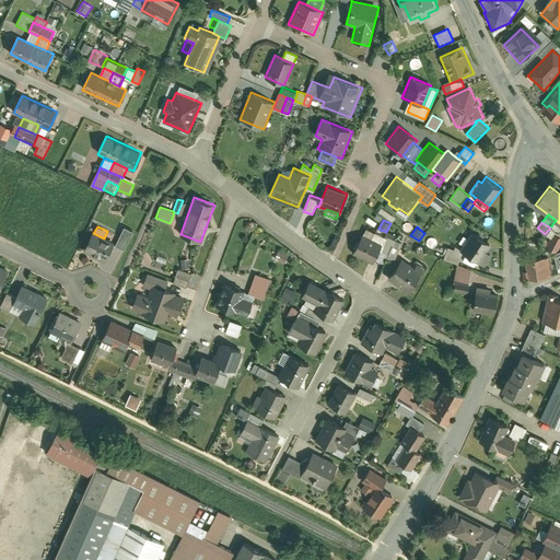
[(125,249),(133,232),(125,228),(116,245),(125,249)]
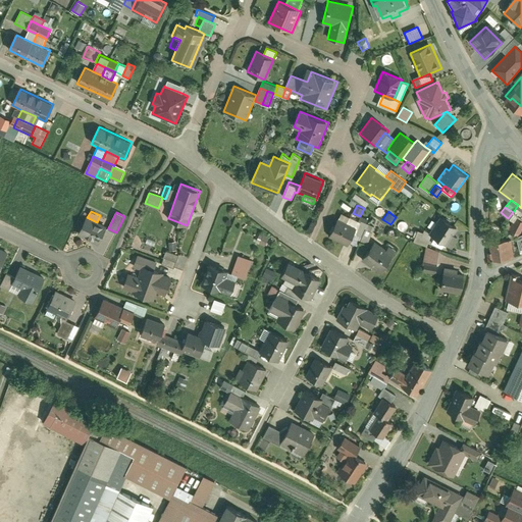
[(338,218),(347,222),(350,216),(342,212),(338,218)]
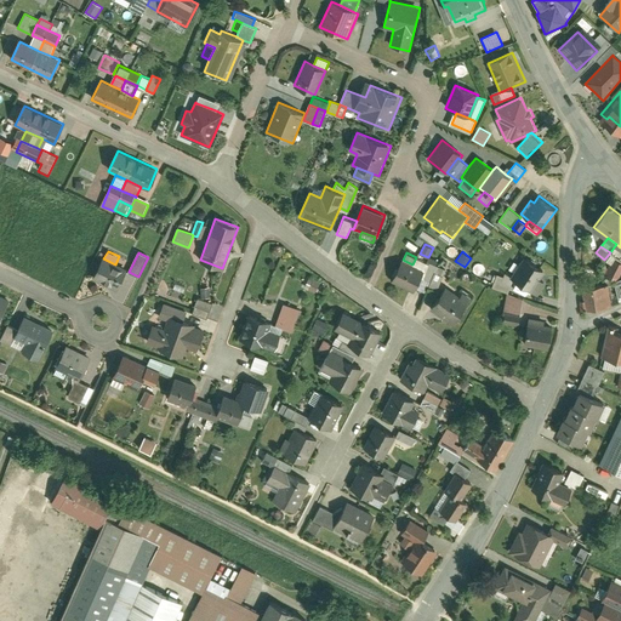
[(610,252),(604,260),(610,263),(611,265),(615,260),(610,252)]
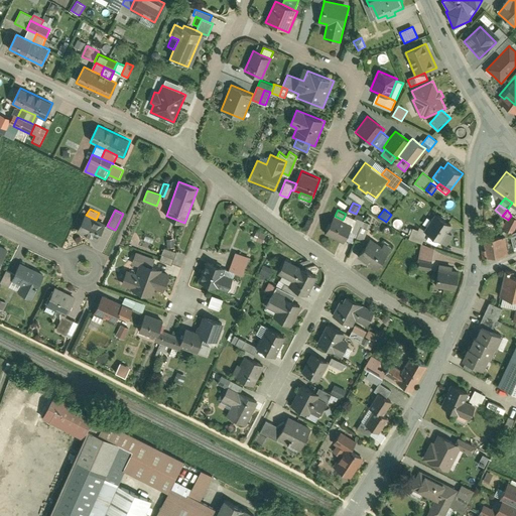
[(347,216),(345,221),(352,224),(351,228),(359,232),(360,230),(362,226),(368,229),(371,224),(370,224),(371,221),(367,219),(366,222),(363,221),(364,217),(357,214),(355,217),(357,218),(356,220),(347,216)]
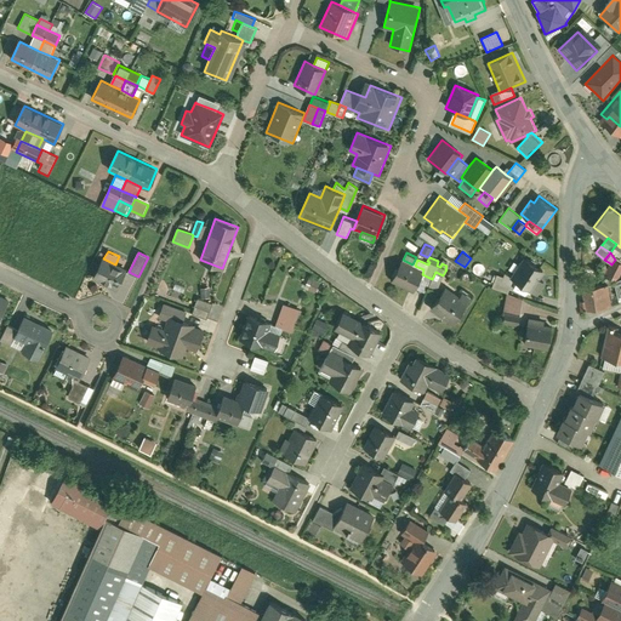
[(542,271),(524,257),(511,275),(510,278),(513,280),(535,296),(546,281),(539,277),(542,271)]
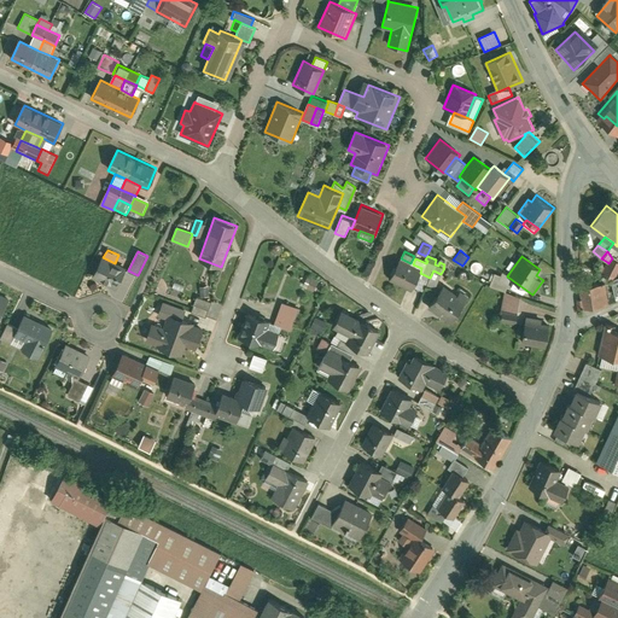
[(103,257),(92,279),(116,290),(127,269),(115,263),(103,257)]
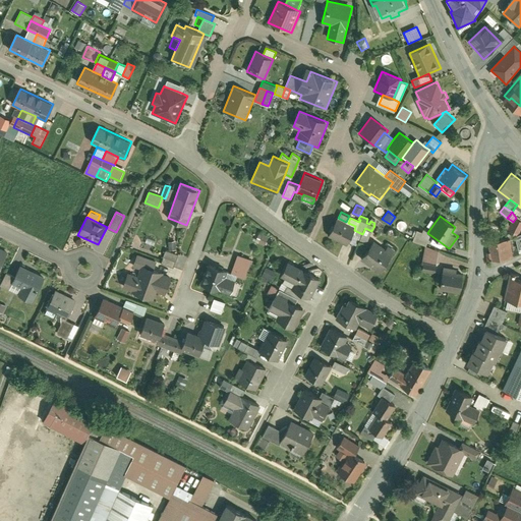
[(337,218),(329,236),(347,244),(354,230),(355,226),(348,223),(346,222),(338,218),(337,218)]
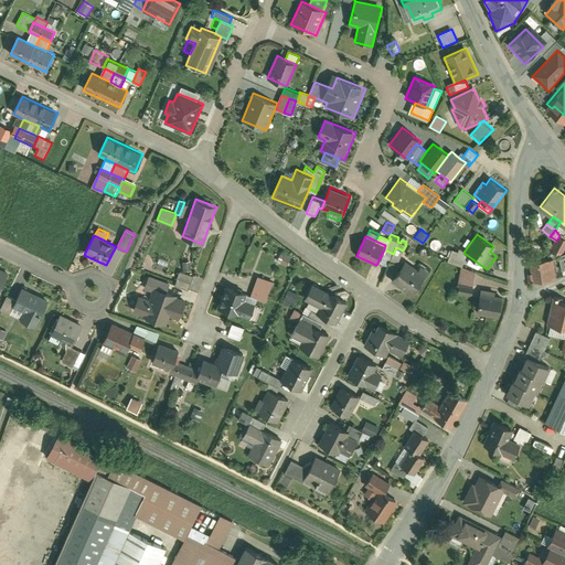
[(562,255),(564,247),(564,237),(560,236),(556,241),(555,240),(551,249),(562,255)]
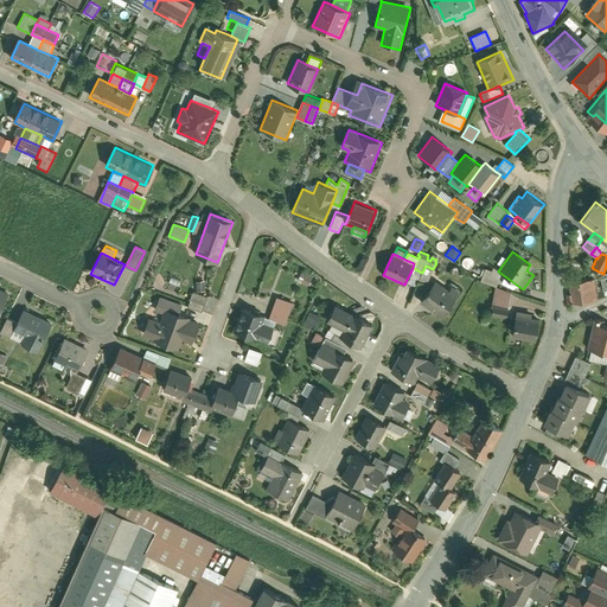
[(472,270),(460,262),(459,266),(470,274),(472,270)]
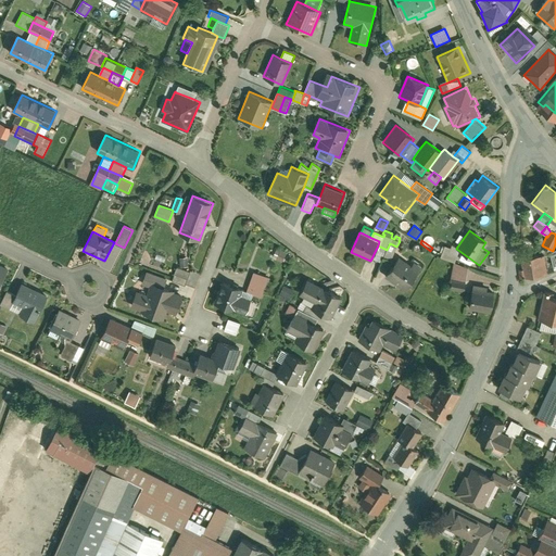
[(447,260),(452,248),(444,245),(440,256),(447,260)]
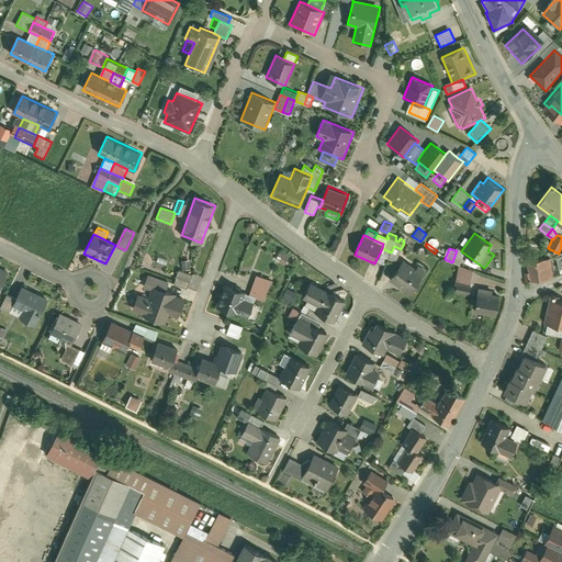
[(462,249),(457,248),(457,250),(452,262),(459,265),(460,265),(464,254),(461,251),(462,249)]
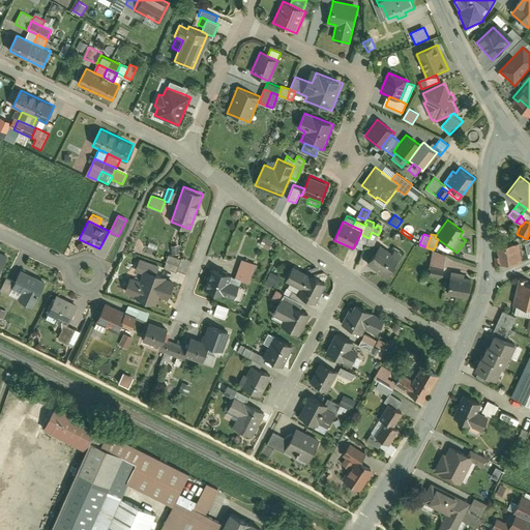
[(370,237),(366,244),(374,246),(377,239),(370,237)]
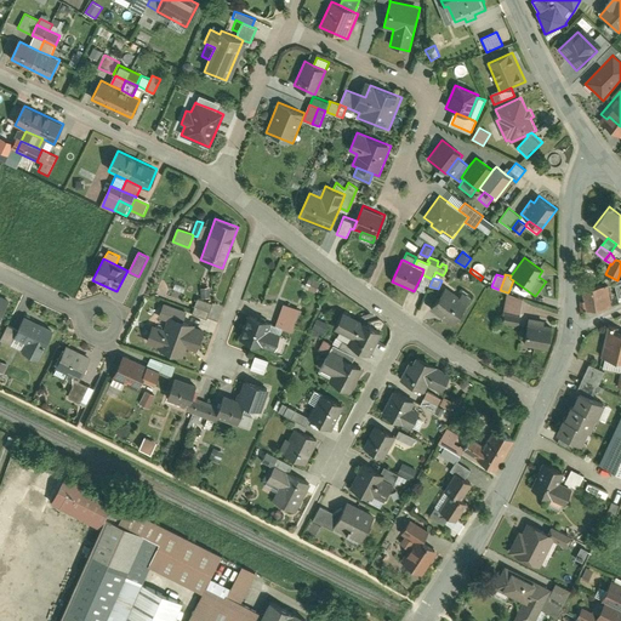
[(309,279),(305,288),(317,292),(320,285),(309,279)]
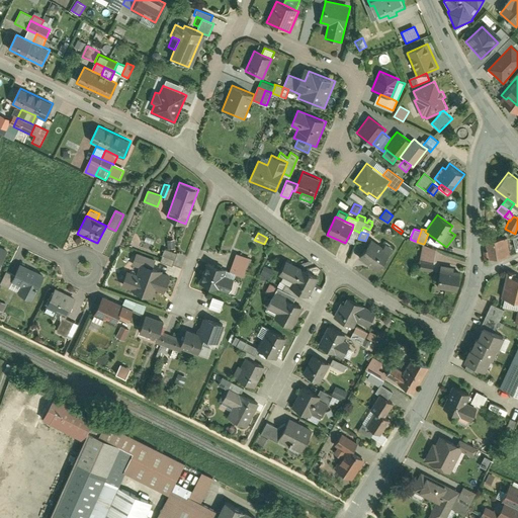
[(147,237),(145,242),(153,245),(155,240),(147,237)]
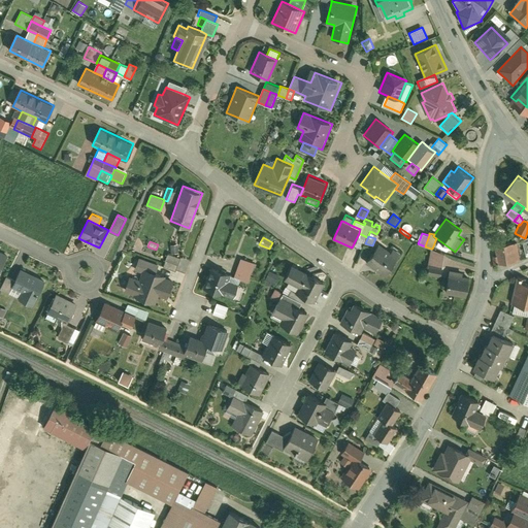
[(518,250),(517,242),(496,245),(497,255),(492,256),(494,264),(498,263),(498,265),(520,262),(519,259),(518,250)]
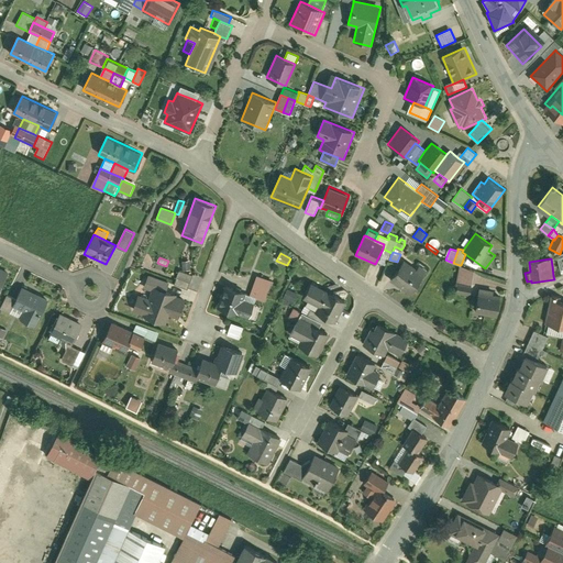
[(190,261),(183,261),(183,271),(191,269),(190,261)]
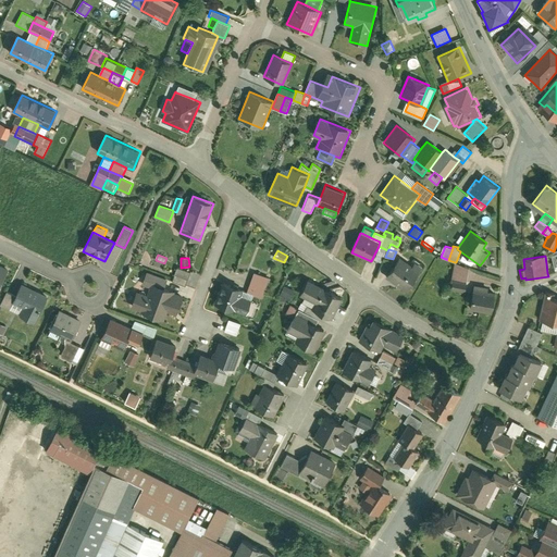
[(399,258),(385,276),(406,292),(419,273),(399,258)]
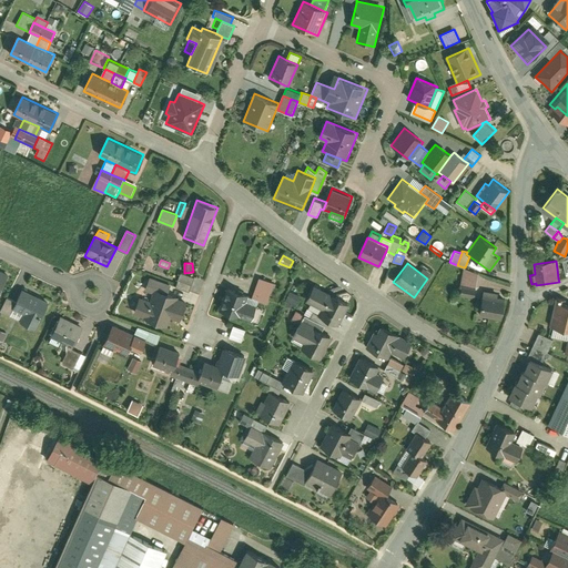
[(463,286),(476,288),(478,273),(465,267),(464,267),(460,285),(463,286)]
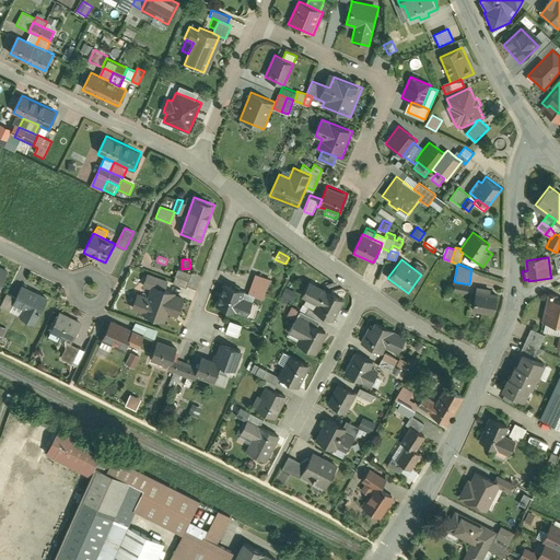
[(557,264),(549,265),(550,275),(558,273),(557,264)]
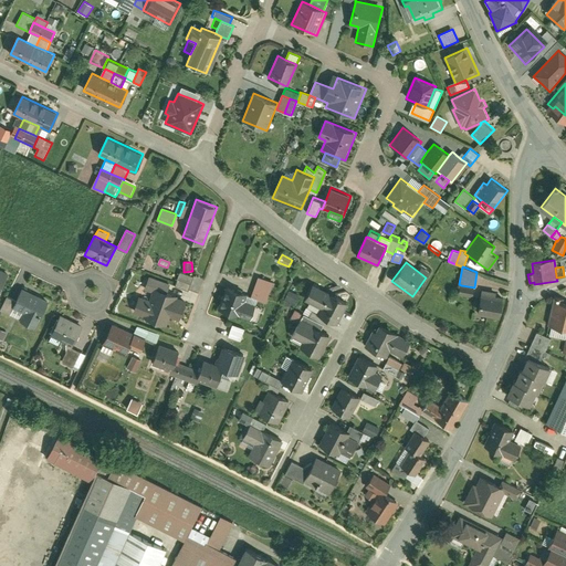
[(194,276),(181,271),(176,285),(188,291),(194,276)]
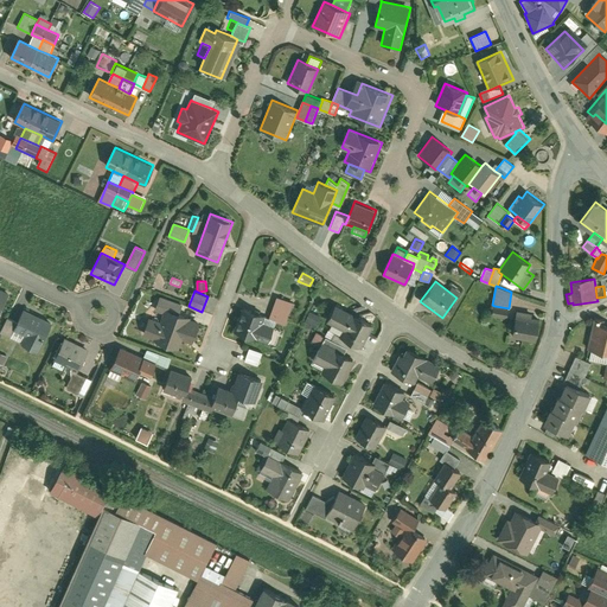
[(184,304),(160,295),(154,311),(164,313),(160,323),(148,319),(142,336),(178,350),(183,337),(193,342),(200,323),(179,314),(184,304)]
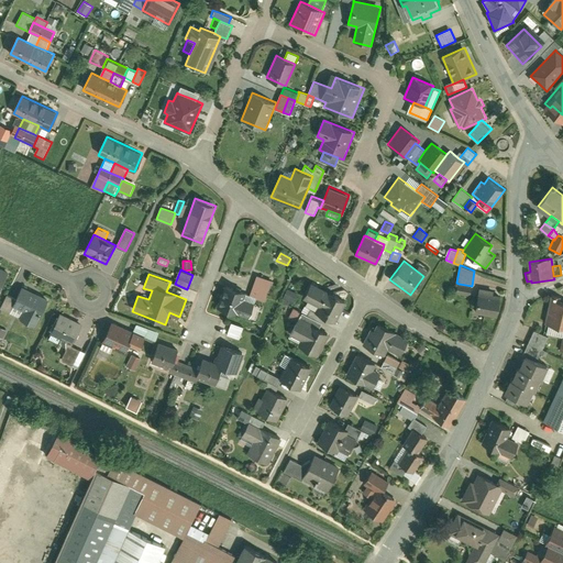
[(273,280),(257,275),(250,294),(266,299),(273,280)]
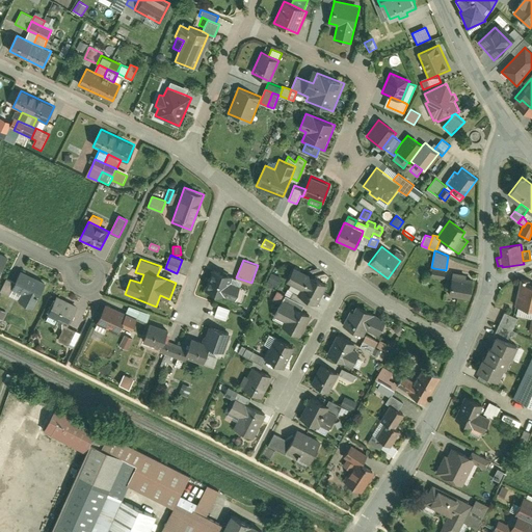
[(326,284),(293,268),(287,283),(301,290),(299,296),(308,300),(316,304),(326,284)]
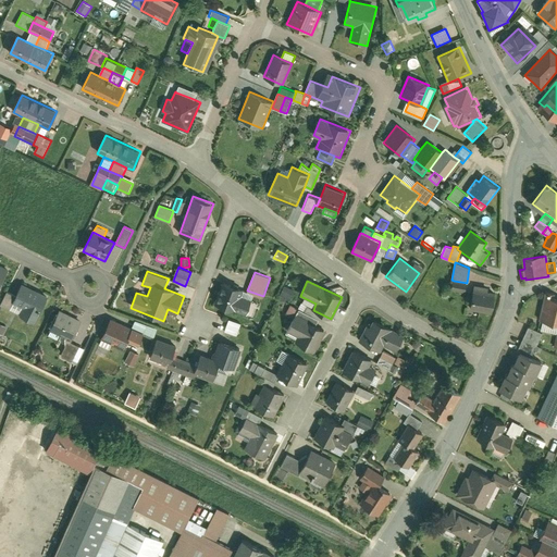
[(454,281),(452,288),(465,291),(467,283),(454,281)]
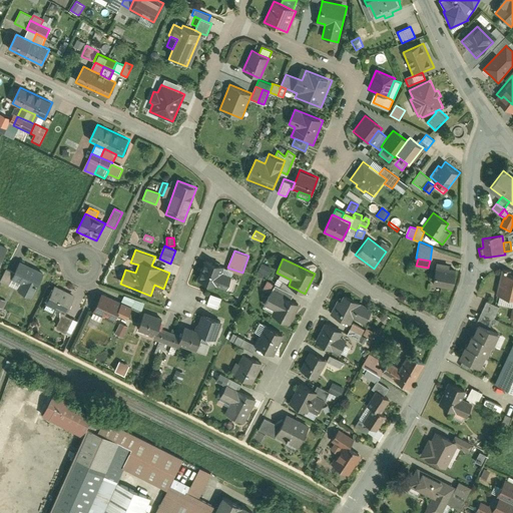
[(224,268),(204,261),(197,280),(217,287),(217,286),(221,278),(222,274),(224,269),(224,268)]
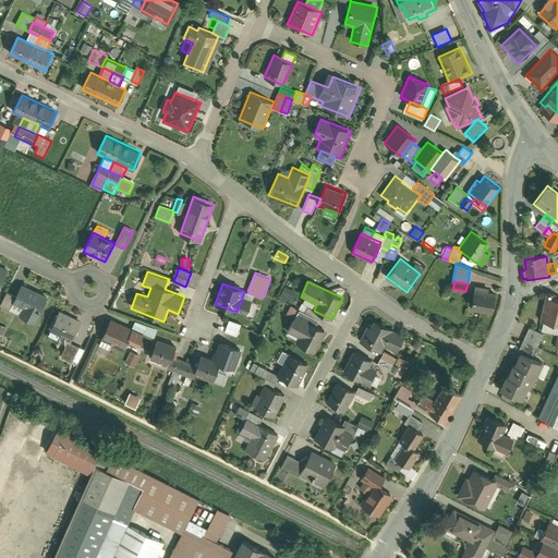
[(48,296),(23,284),(16,298),(13,303),(23,308),(20,316),(34,324),(48,296)]
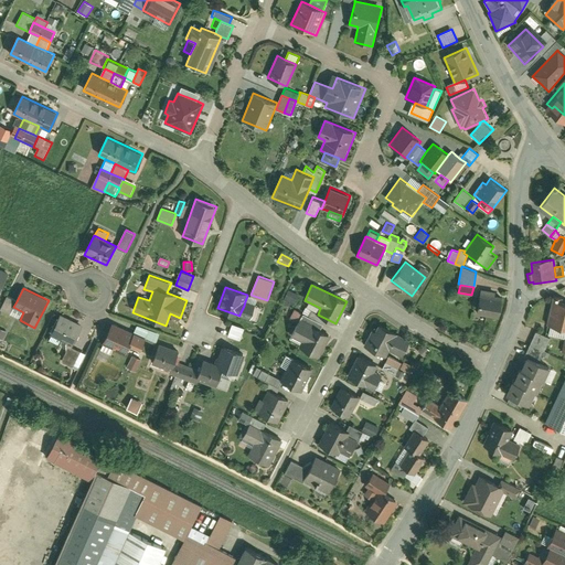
[(294,305),(299,295),(289,288),(284,299),(294,305)]
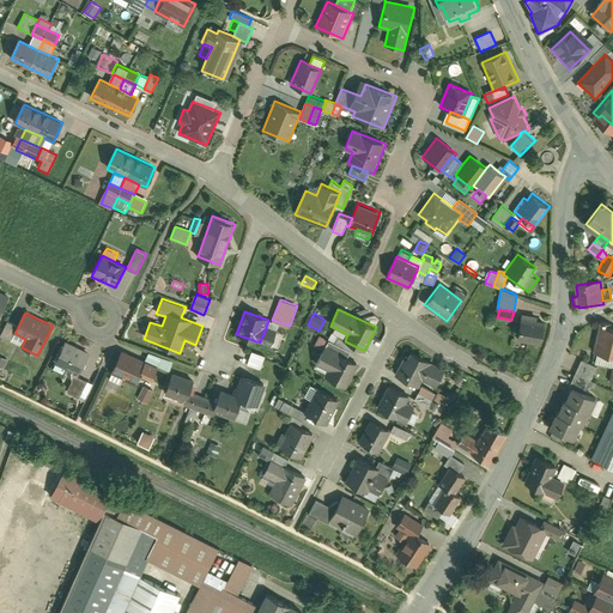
[(522,317),(517,341),(541,345),(546,321),(538,320),(539,316),(527,315),(527,317),(522,317)]
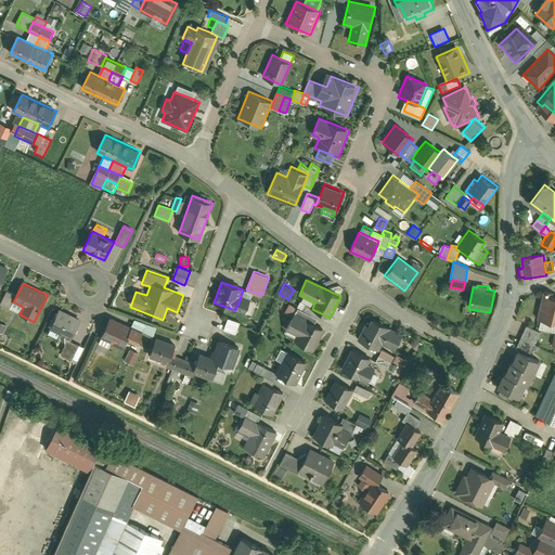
[(13,301),(16,296),(8,291),(1,304),(10,308),(13,301)]
